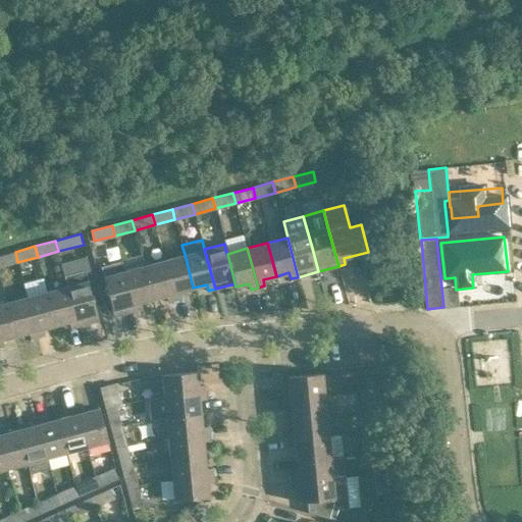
[(15,252),(0,255),(0,266),(17,262),(15,252)]
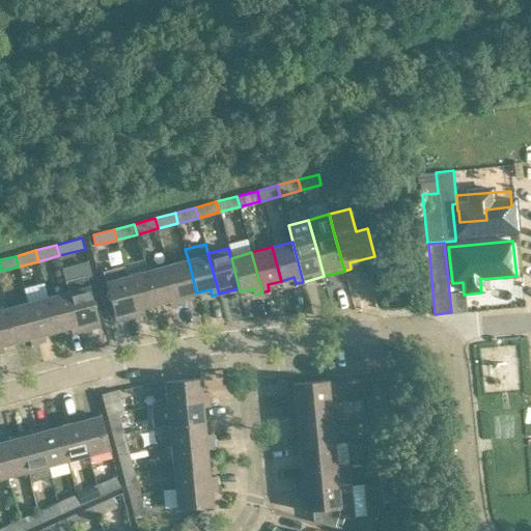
[(143,258),(123,264),(123,266),(127,275),(127,277),(137,315),(144,314),(142,307),(156,304),(146,270),(143,258)]
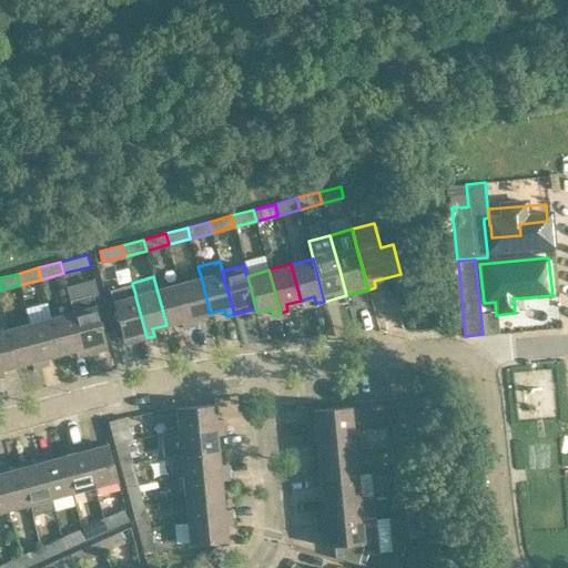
[(201,276),(179,283),(190,326),(198,324),(196,317),(210,313),(201,276)]
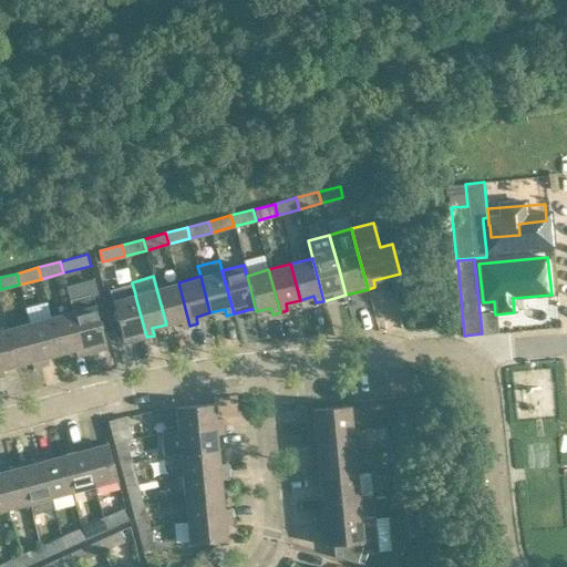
[(178,282),(156,288),(166,325),(181,320),(183,327),(189,326),(178,282)]
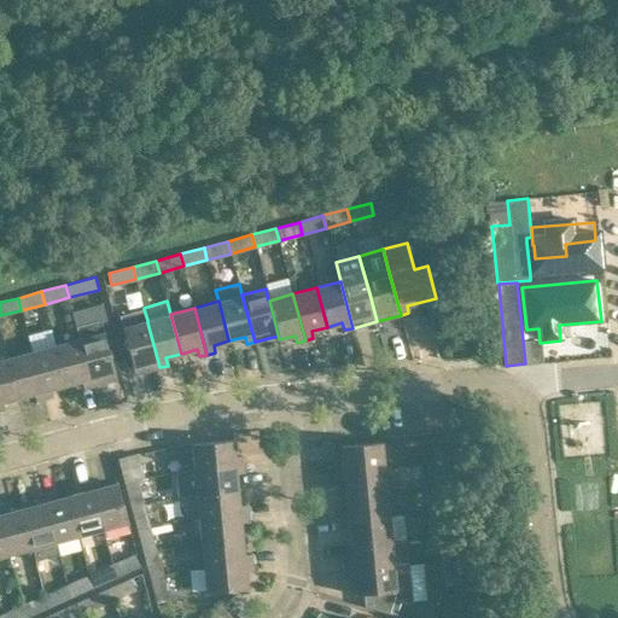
[(144,309),(120,315),(122,327),(122,328),(127,343),(133,367),(135,374),(159,367),(147,322),(147,320),(144,309)]
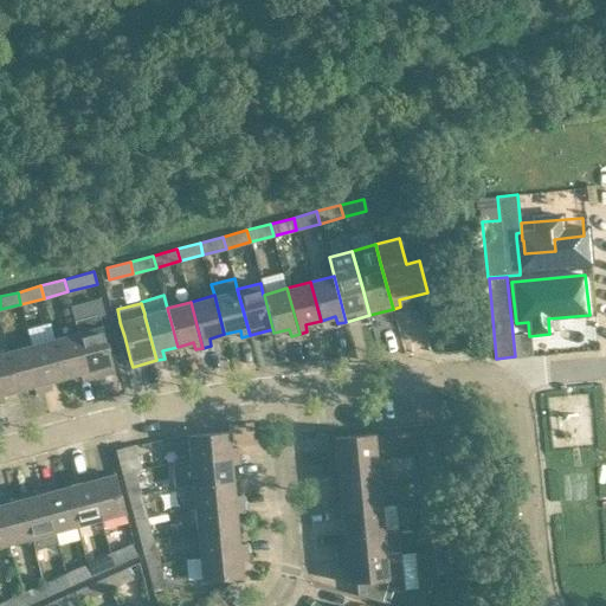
[(78,331),(90,379),(115,372),(98,314),(75,320),(78,331)]
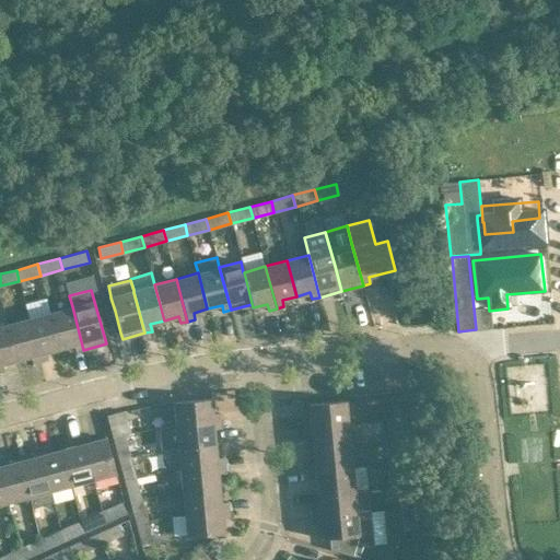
[(25,305),(3,311),(8,324),(16,360),(31,356),(33,363),(41,361),(28,318),(25,305)]
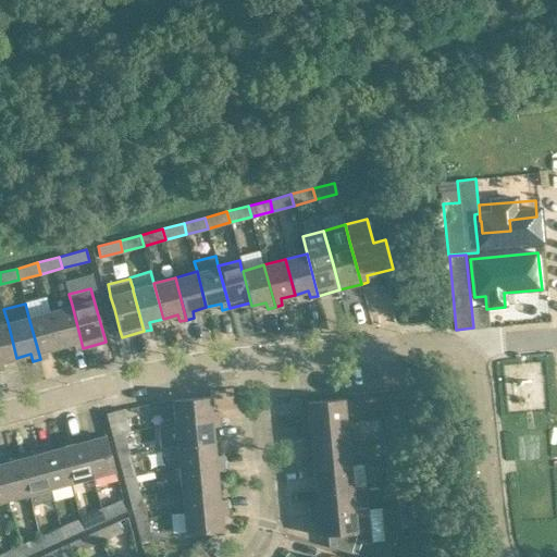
[(72,305),(50,311),(60,347),(74,343),(75,349),(83,348),(72,305)]
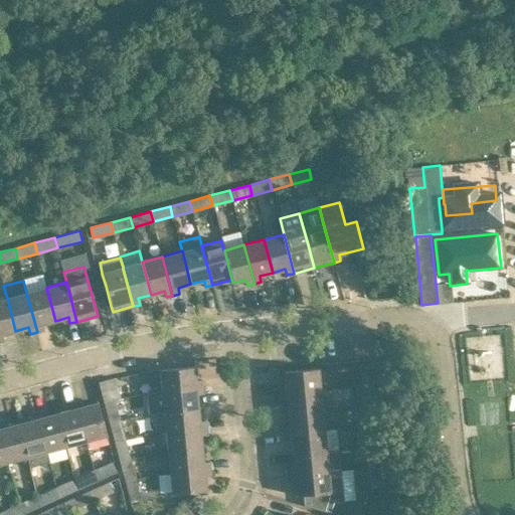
[(46,288),(26,293),(37,332),(44,330),(42,324),(55,321),(46,288)]
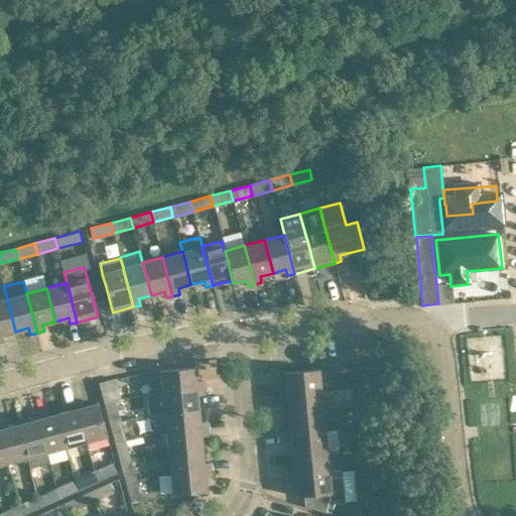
[(7,298),(0,300),(0,342),(4,342),(2,335),(15,332),(7,298)]
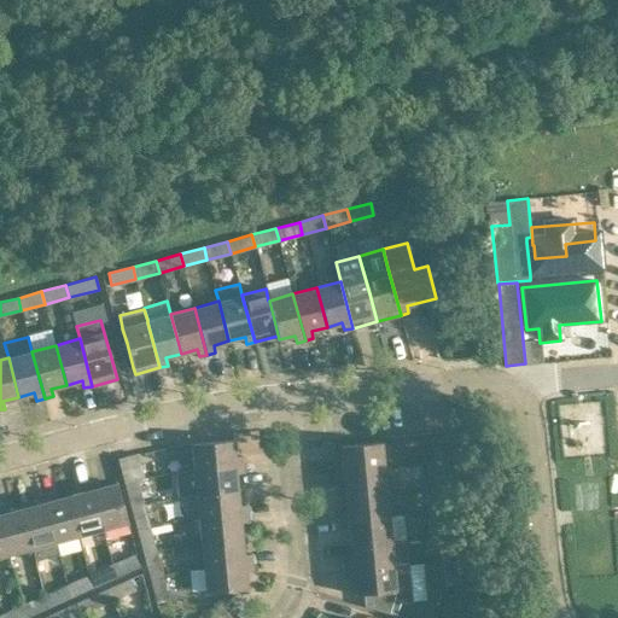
[(558,406),(563,458),(608,453),(604,401),(558,406)]
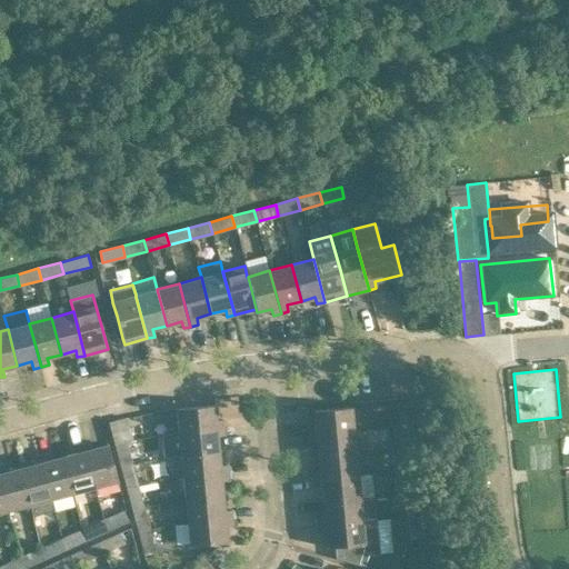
[(397,402),(399,426),(411,425),(409,401),(397,402)]
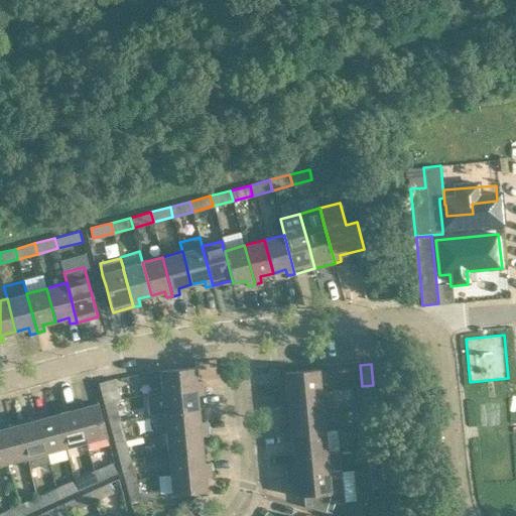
[(161,371),(162,391),(203,387),(203,380),(196,381),(195,367),(161,371)]
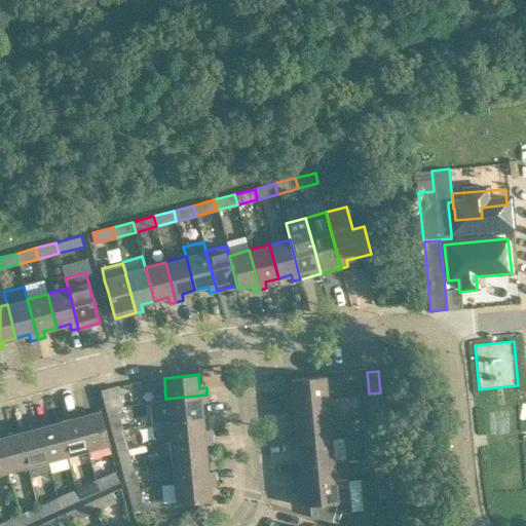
[(285,395),(286,402),(327,398),(325,376),(291,379),(292,393),(285,395)]
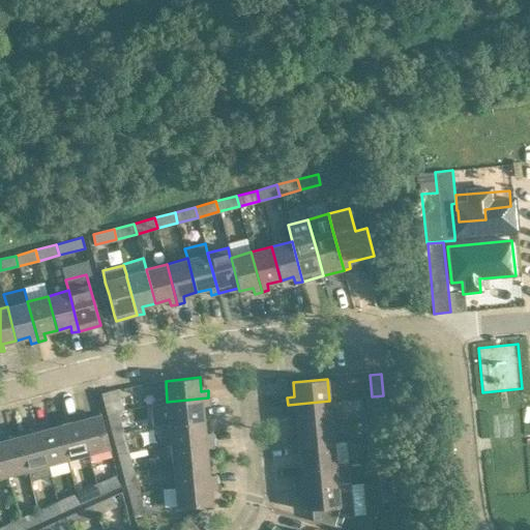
[(118,389),(101,393),(107,414),(118,412),(123,411),(118,389)]
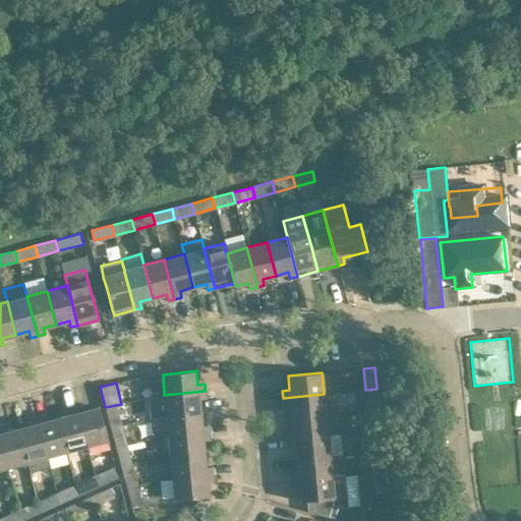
[(365,390),(367,410),(379,409),(377,389),(365,390)]
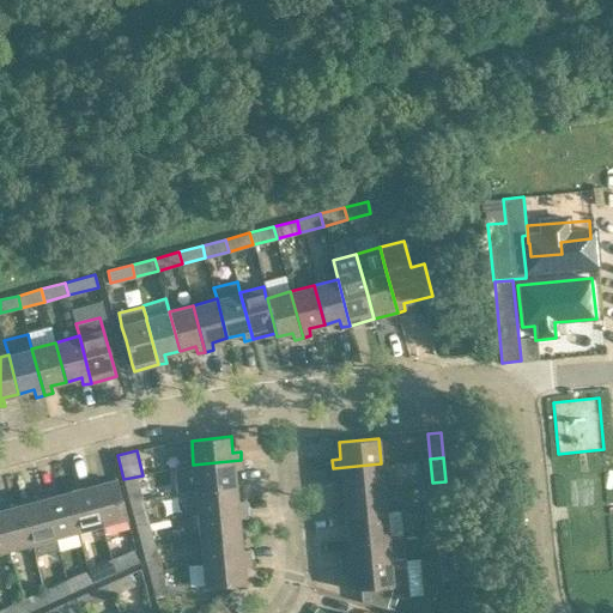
[(193,465),(174,468),(176,492),(183,491),(195,489),(235,485),(234,469),(242,469),(241,460),(193,465)]
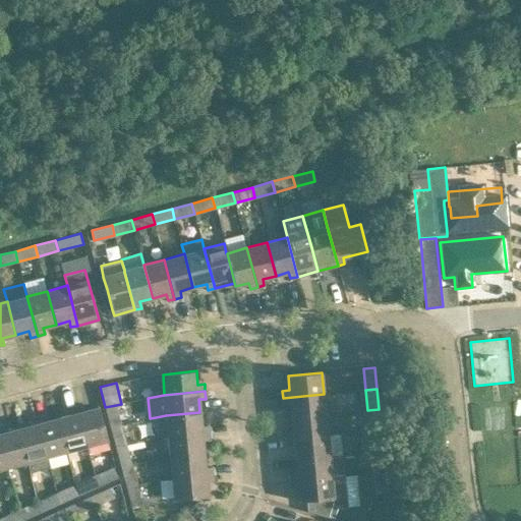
[(324,394),(283,398),(284,404),(290,404),(291,417),(326,414),(339,413),(338,392),(324,394)]
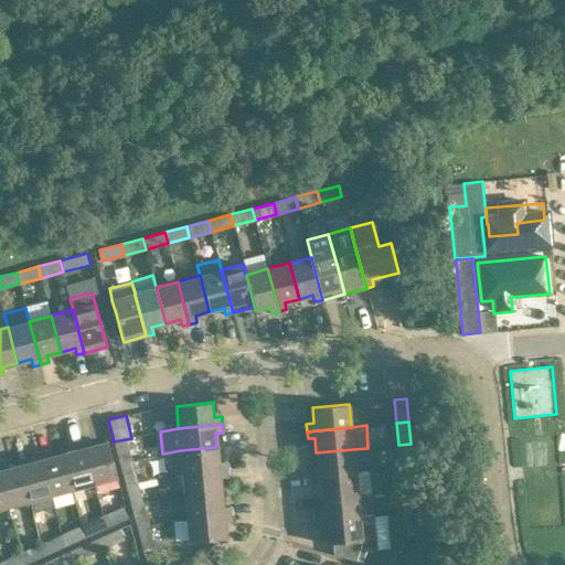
[(91,438),(83,440),(94,483),(117,478),(107,441),(93,445),(91,438)]
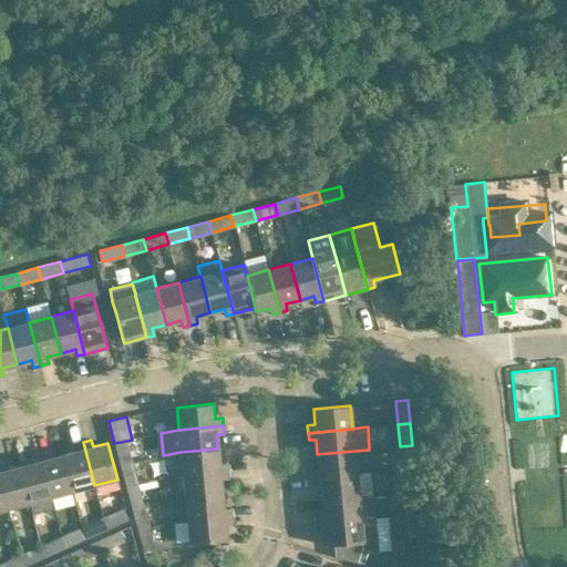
[(126,441),(114,443),(121,464),(131,462),(132,462),(126,441)]
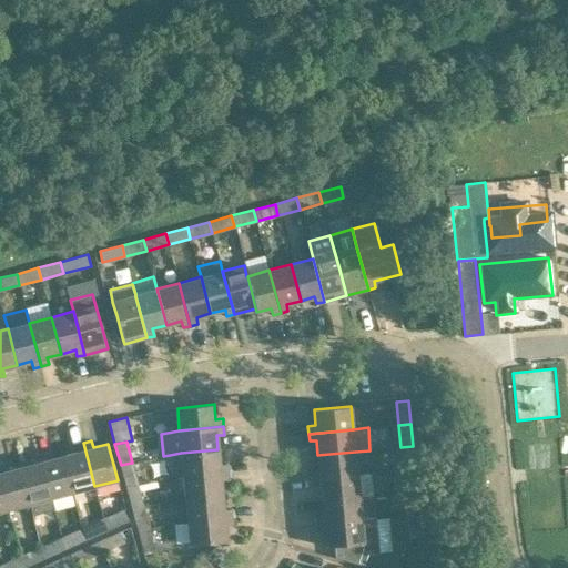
[(78,452),(63,456),(73,493),(94,486),(83,443),(75,445),(78,452)]
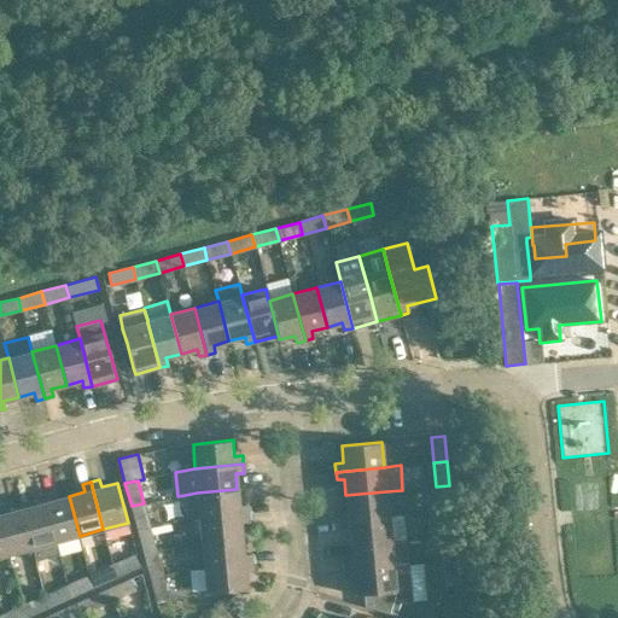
[(436,487),(438,511),(452,509),(449,485),(436,487)]
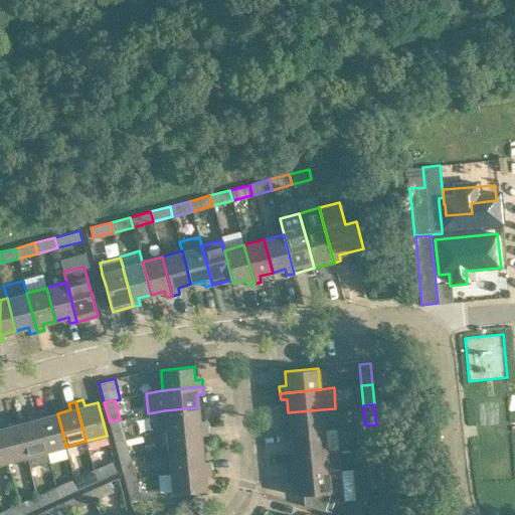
[(164,410),(154,412),(156,433),(166,432),(168,432),(206,427),(205,420),(199,421),(197,407),(164,410)]
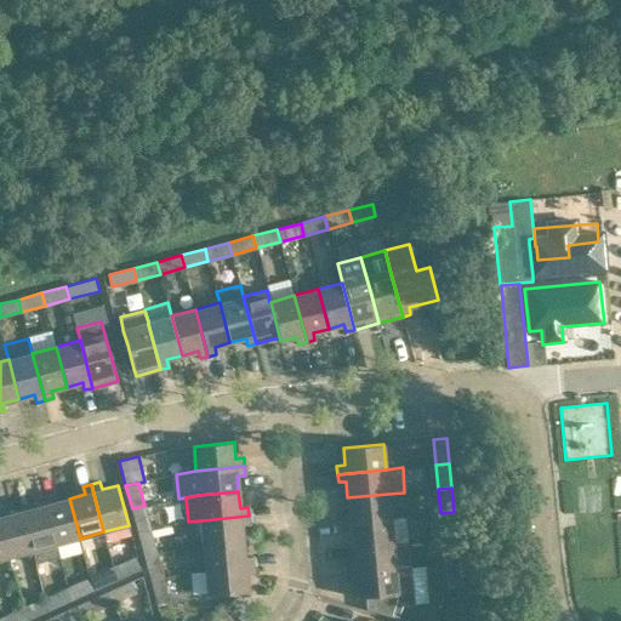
[(341,514),(342,523),(391,518),(388,494),(347,497),(349,513),(341,514)]
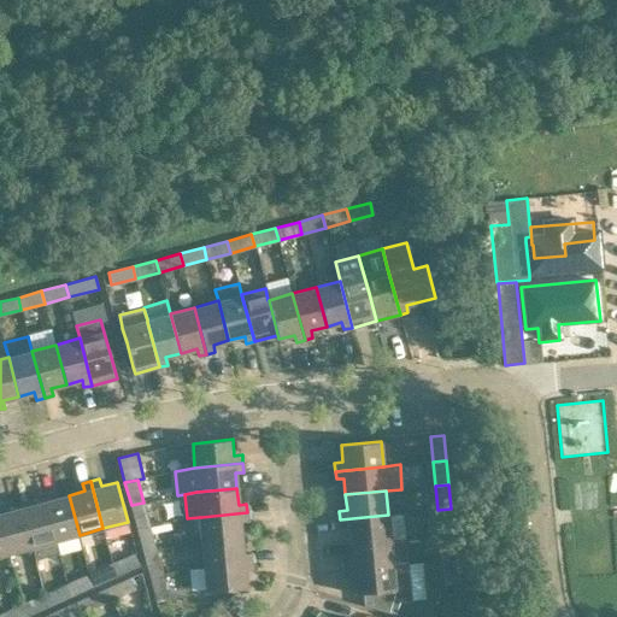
[(52,492),(43,494),(56,541),(80,535),(69,495),(54,499),(52,492)]
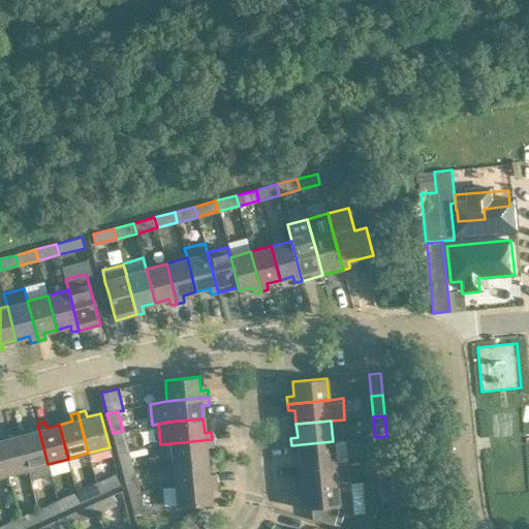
[(31,432),(19,435),(27,469),(30,479),(51,474),(48,464),(37,424),(30,426),(31,432)]
